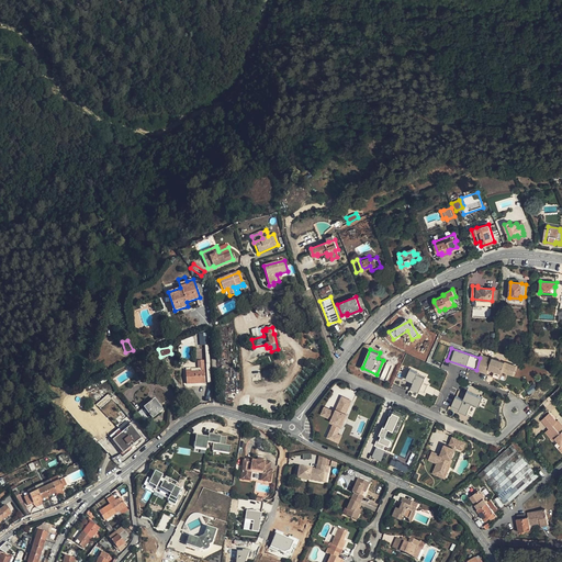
[(516,367),(481,355),(476,370),(487,373),(489,369),(494,371),(502,373),(502,371),(508,373),(508,371),(514,372),(516,367)]
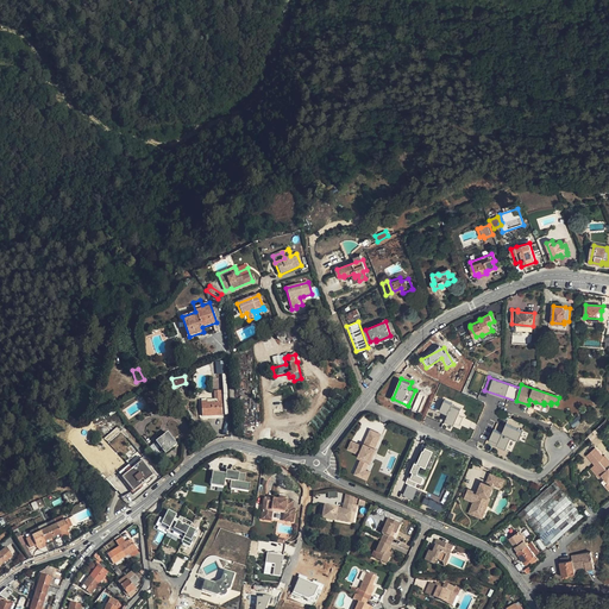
[(201,402),(202,416),(223,415),(220,390),(214,391),(214,394),(214,402),(207,403),(207,401),(201,402)]
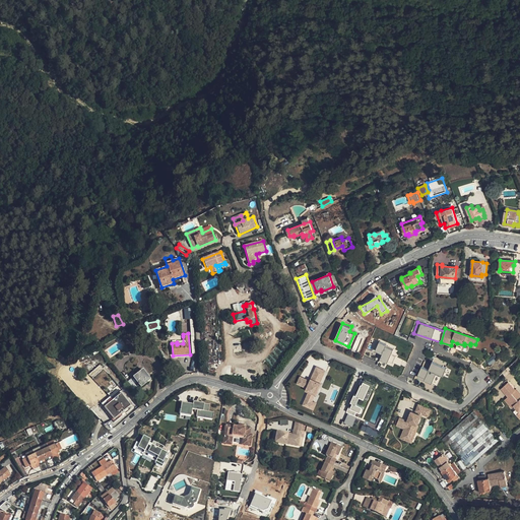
[(183,343),(183,336),(172,337),(172,343),(177,342),(177,344),(183,343)]
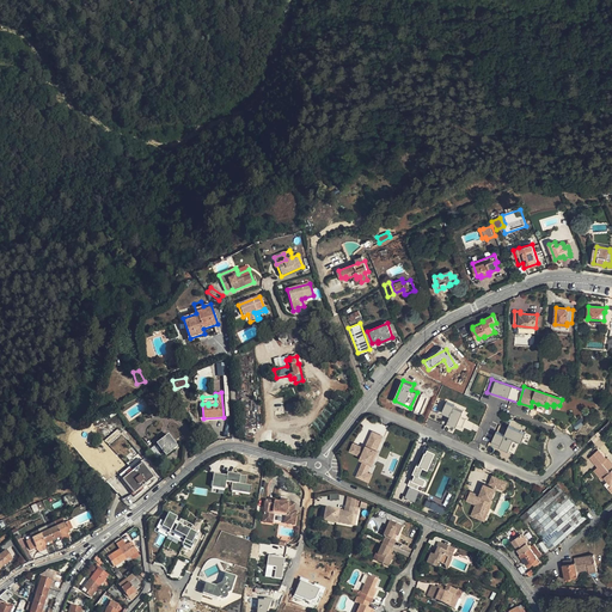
[(460,423),(465,426),(469,418),(463,416),(465,410),(450,402),(445,411),(453,415),(450,422),(458,427),(460,423)]
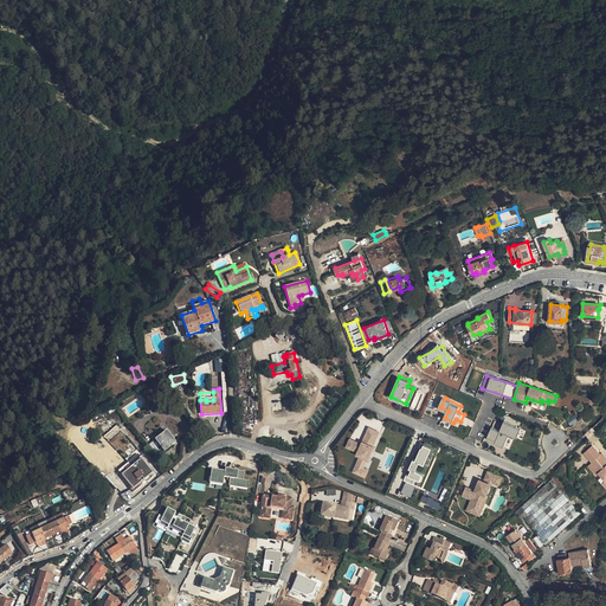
[(521,436),(524,426),(507,419),(504,429),(494,425),(489,438),(509,445),(513,433),(521,436)]
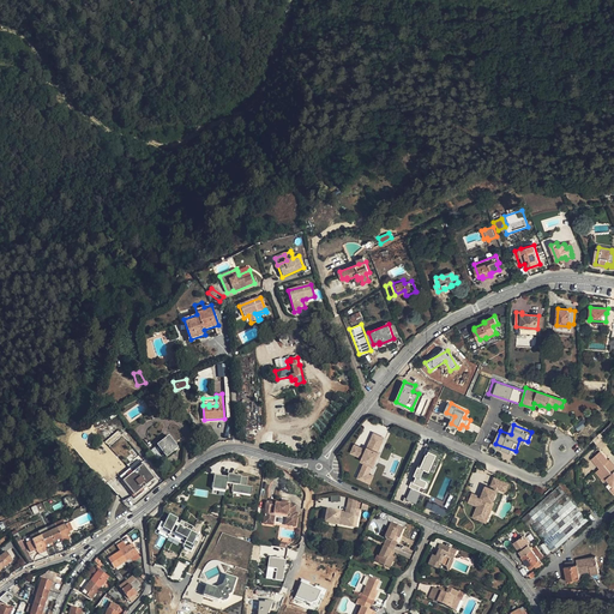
[(368,473),(372,465),(374,465),(380,452),(378,451),(381,443),(379,443),(381,437),(374,433),(366,450),(362,458),(361,461),(365,462),(357,477),(365,481),(368,473)]
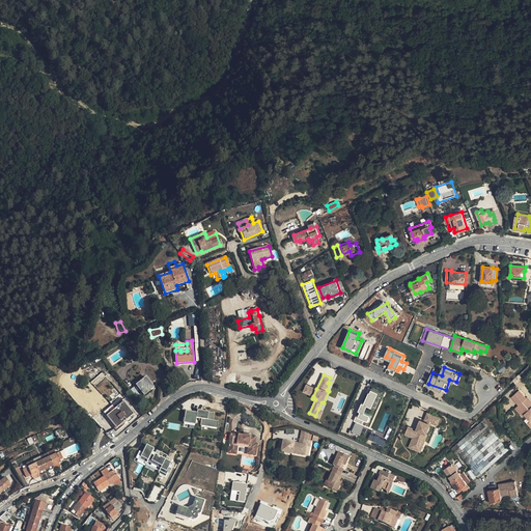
[(136,398),(143,393),(144,394),(150,389),(151,390),(152,390),(156,388),(146,376),(129,390),(136,398)]
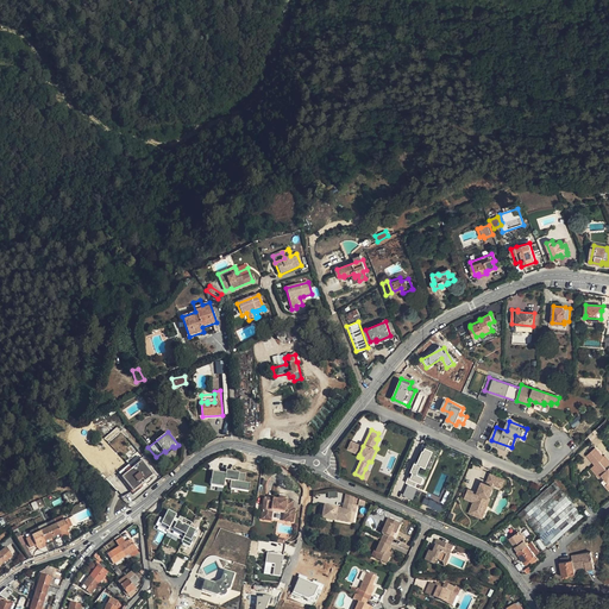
[(603,440),(598,434),(592,439),(591,440),(597,445),(603,440)]
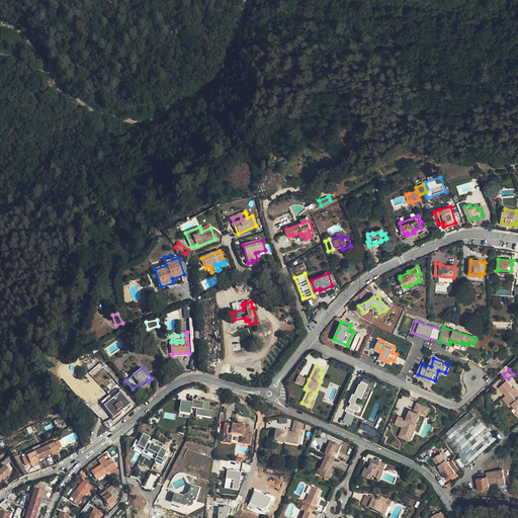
[(306,386),(309,379),(299,375),(296,381),(306,386)]
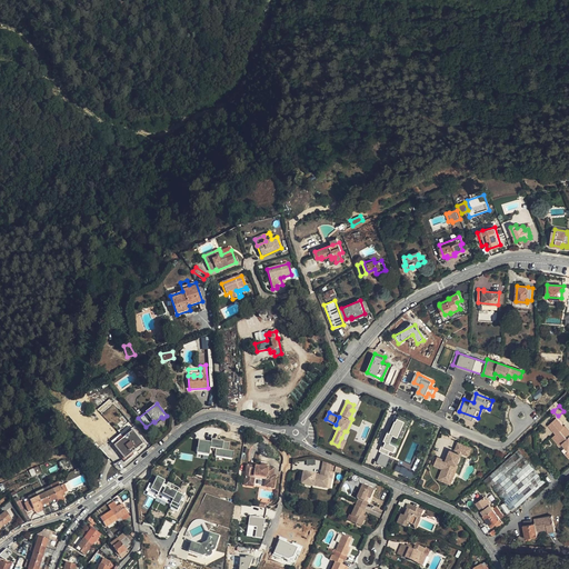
[(382,451),(377,462),(386,466),(391,455),(387,452),(390,447),(395,449),(397,442),(391,440),(395,433),(402,437),(411,418),(400,412),(392,430),(390,429),(386,437),(388,438),(385,446),(382,445),(380,450),(382,451)]
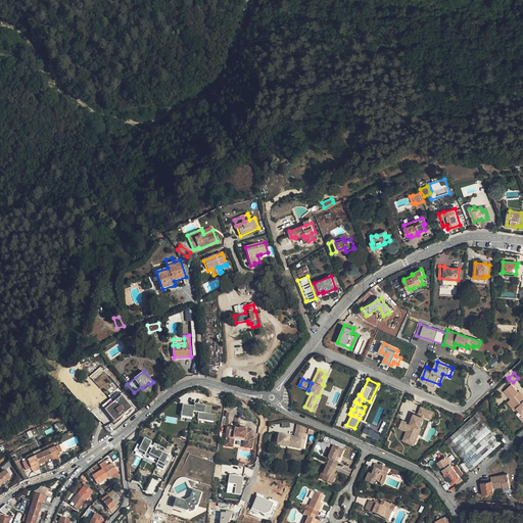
[(519,392),(511,384),(507,388),(509,391),(507,393),(509,396),(508,397),(511,399),(508,401),(515,410),(518,408),(520,411),(522,414),(522,413),(522,401),(522,403),(520,401),(515,395),(519,392)]
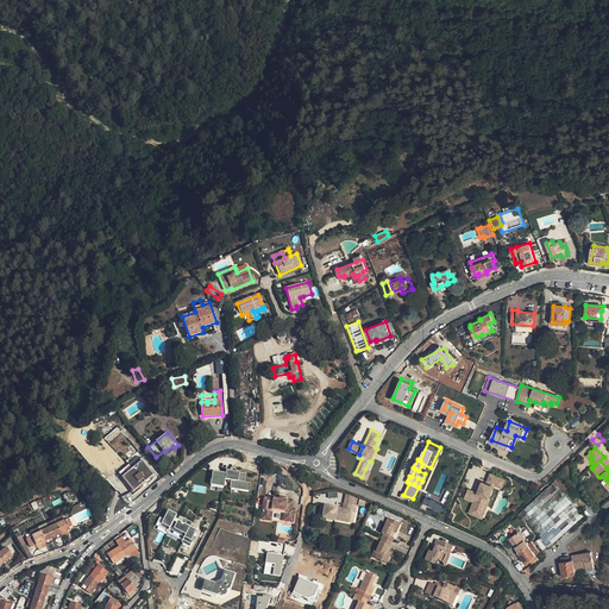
[(123,477),(142,460),(138,457),(119,473),(123,477)]
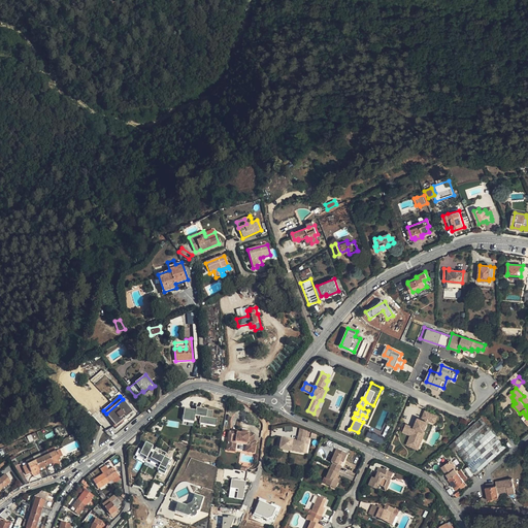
[(116,426),(133,411),(123,399),(106,414),(116,426)]
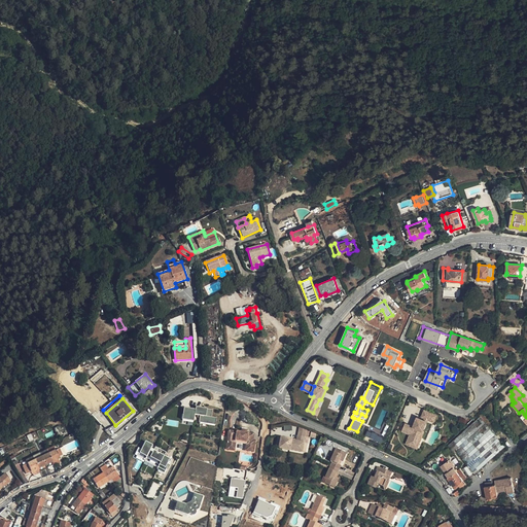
[(216,418),(211,417),(212,410),(196,408),(196,410),(184,408),(182,420),(194,421),(195,415),(200,416),(199,422),(215,425),(216,418)]
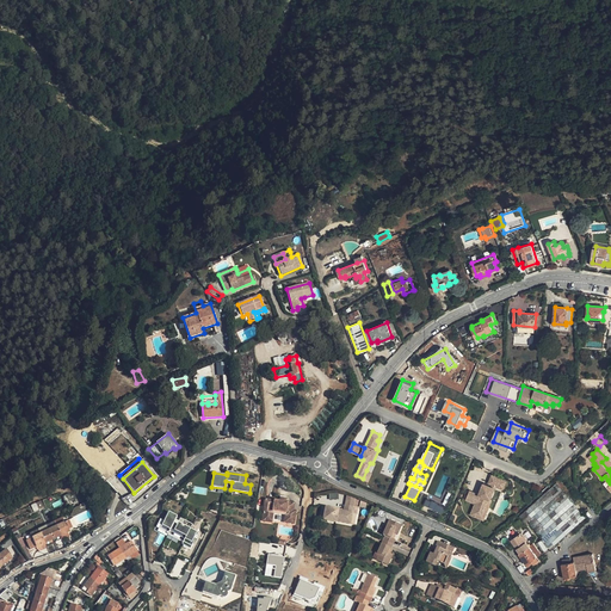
[(493,485),(497,476),(489,474),(486,481),(493,485)]
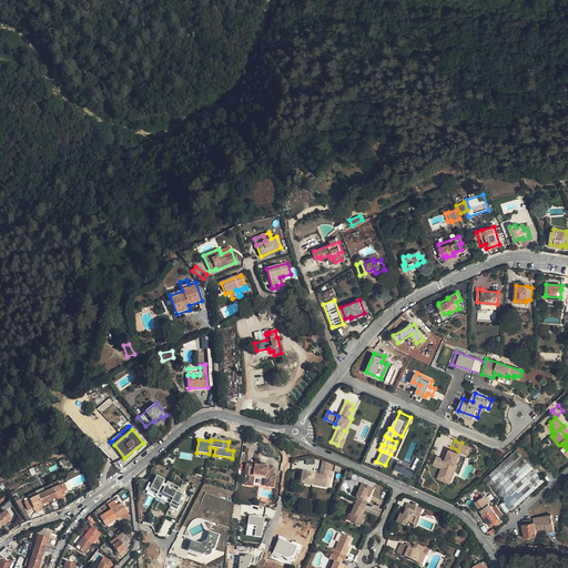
[(468,454),(470,447),(462,443),(458,450),(462,452),(468,454)]
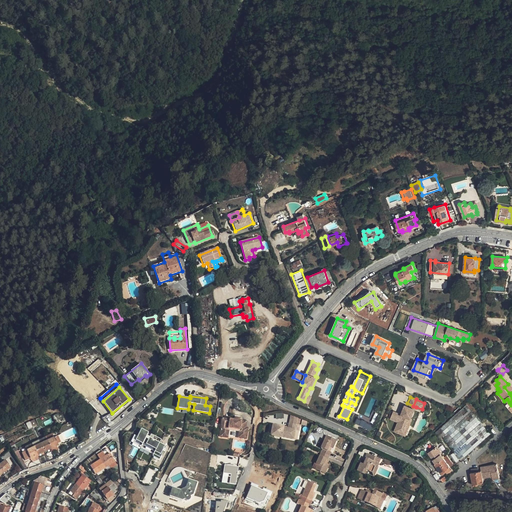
[(463,459),(495,430),(470,401),(435,432),(440,438),(443,436),(463,459)]
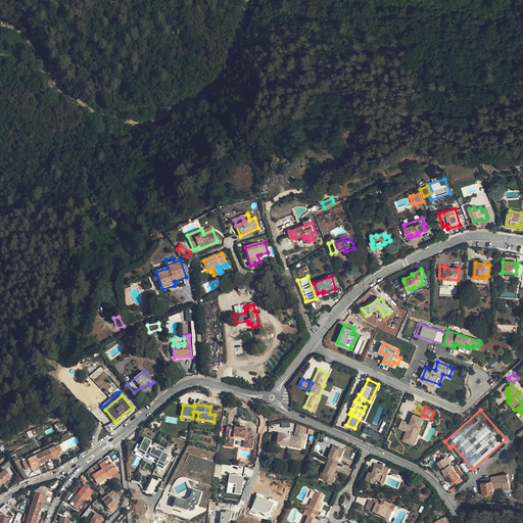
[(420,427),(424,418),(421,417),(414,414),(410,423),(401,420),(398,428),(407,431),(402,440),(411,443),(415,434),(417,435),(420,427)]
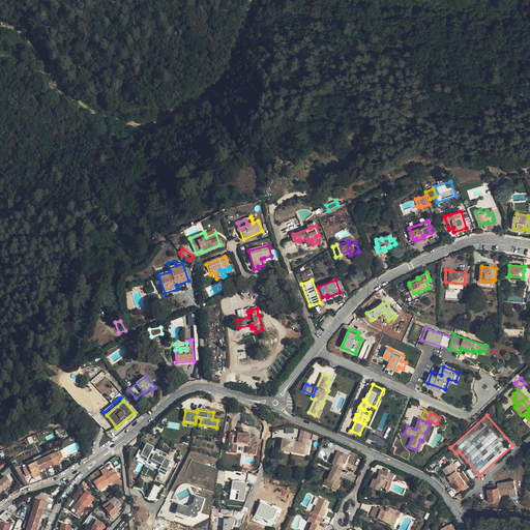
[(60,429),(54,431),(57,438),(63,435),(60,429)]
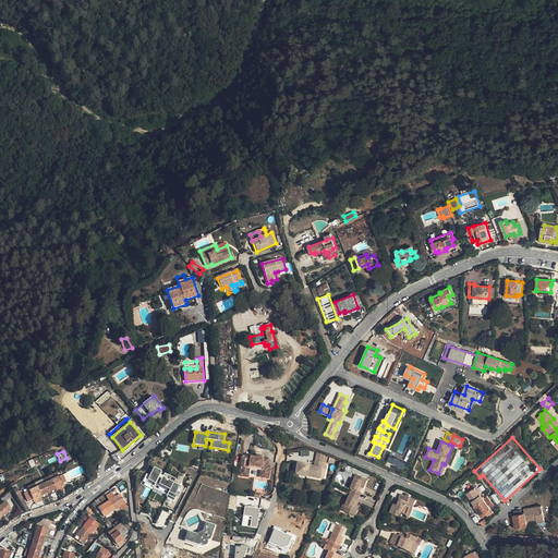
[(125,458),(120,451),(111,457),(118,462),(125,458)]
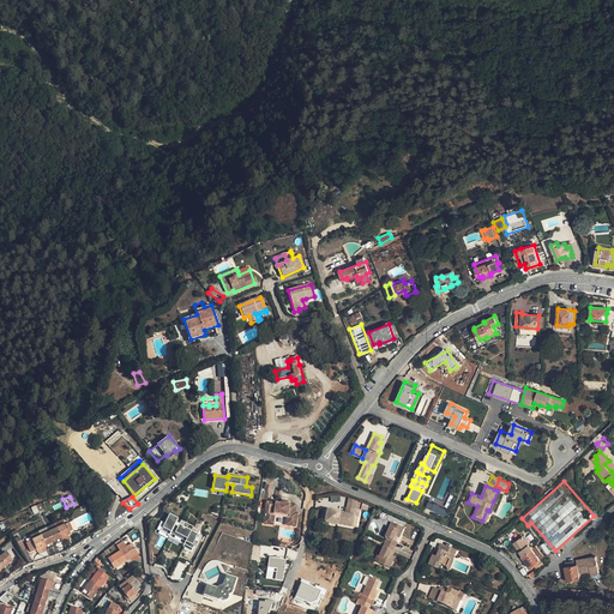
[(356,501),(348,498),(347,507),(355,510),(356,501)]
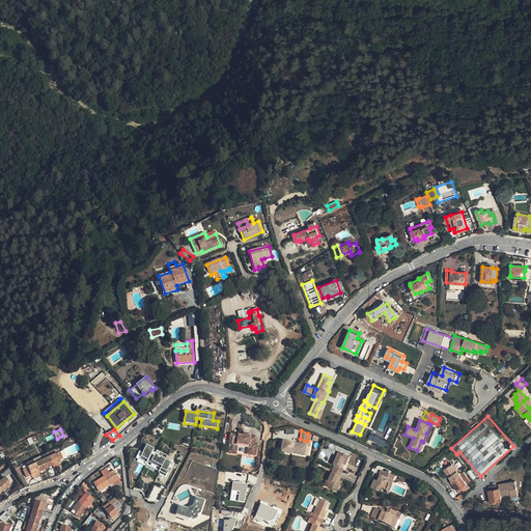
[(233,435),(230,434),(227,452),(229,452),(230,449),(234,449),(235,444),(250,446),(249,454),(255,455),(257,444),(254,444),(255,438),(248,437),(243,436),(238,435),(233,435)]
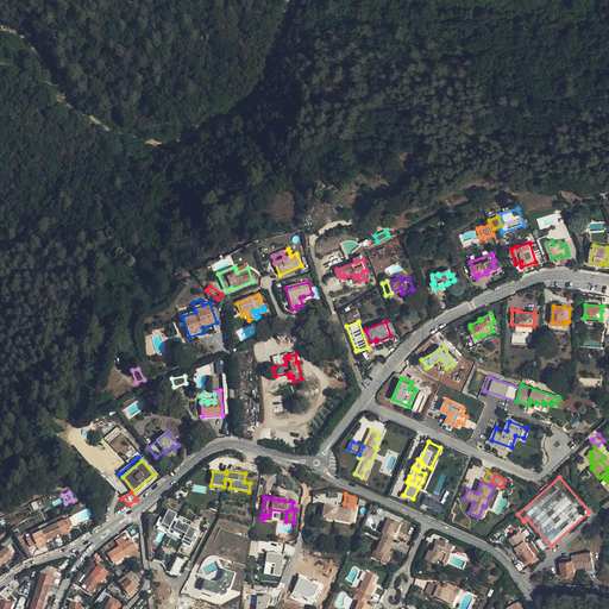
[(426,497),(422,503),(439,513),(443,507),(426,497)]
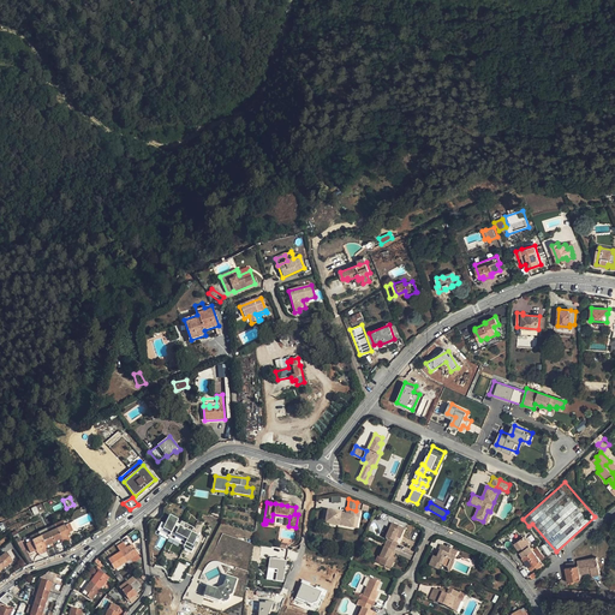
[(340,513),(328,511),(326,523),(338,525),(352,527),(356,511),(347,508),(346,508),(345,514),(340,514),(340,513)]
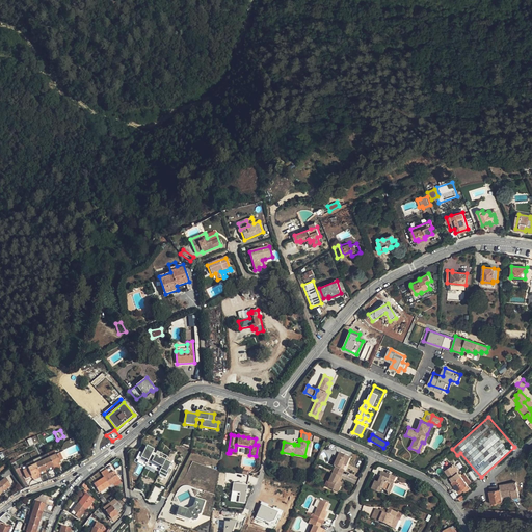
[(235,450),(231,450),(230,453),(237,454),(238,447),(248,448),(247,455),(249,455),(250,447),(236,445),(235,450)]
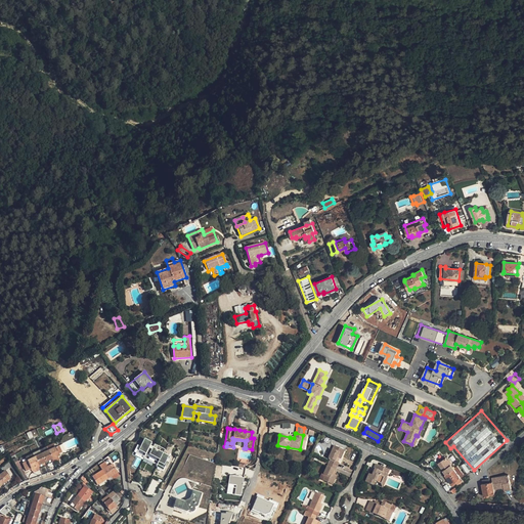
[(151,443),(144,439),(140,447),(137,452),(144,456),(145,455),(159,462),(156,467),(158,467),(163,470),(165,467),(167,463),(168,463),(170,460),(169,460),(170,456),(163,453),(165,449),(155,444),(153,447),(150,446),(151,443)]
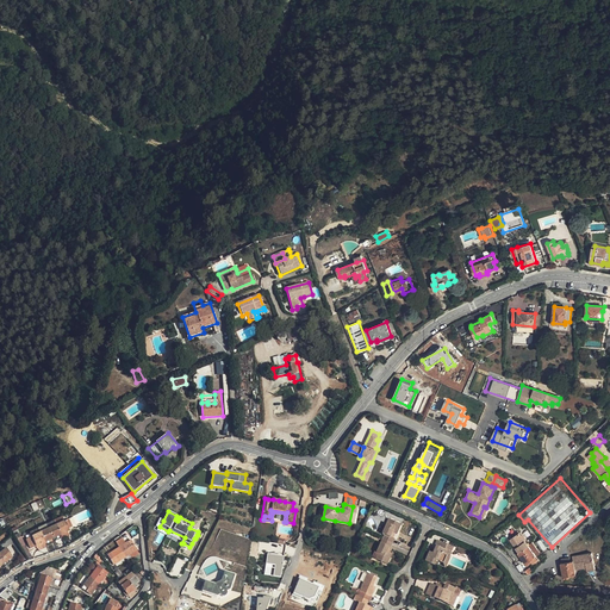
[(383,539),(392,543),(394,539),(393,539),(390,536),(392,533),(397,534),(402,524),(388,518),(381,534),(384,535),(383,539)]
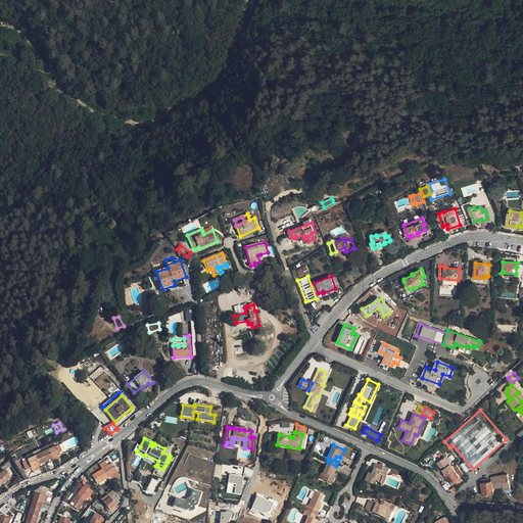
[(48,450),(52,459),(55,457),(58,455),(62,453),(58,445),(54,447),(48,450)]
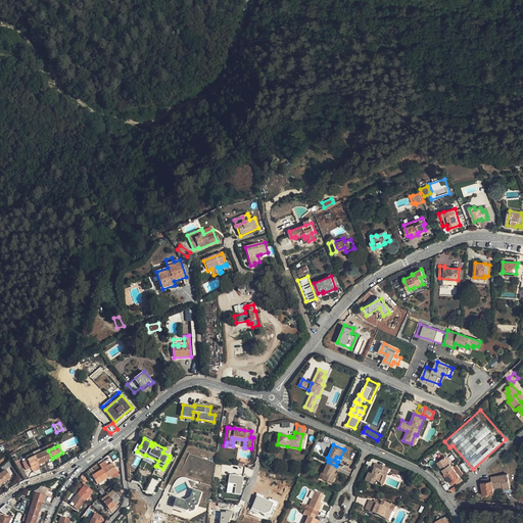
[(137,452),(140,446),(139,445),(136,453),(144,457),(144,456),(137,452)]
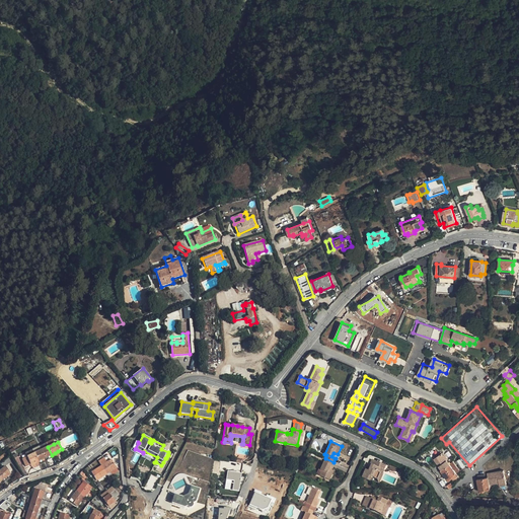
[(44,458),(52,455),(48,447),(41,451),(44,458)]
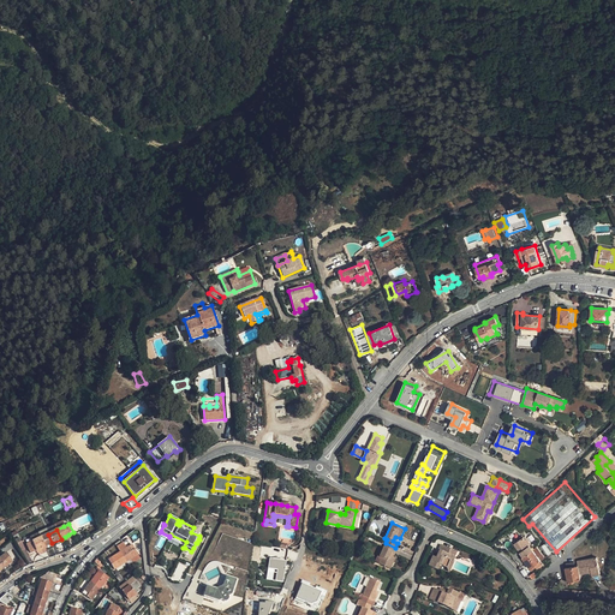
[(45,548),(52,543),(48,535),(40,538),(45,548)]
